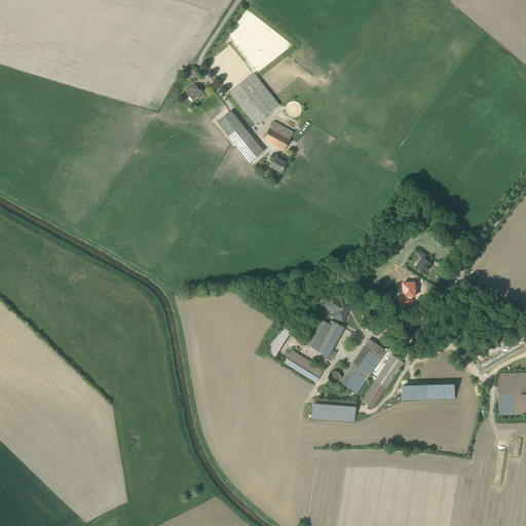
[(197,75),(193,70),(186,76),(190,80),(197,75)]
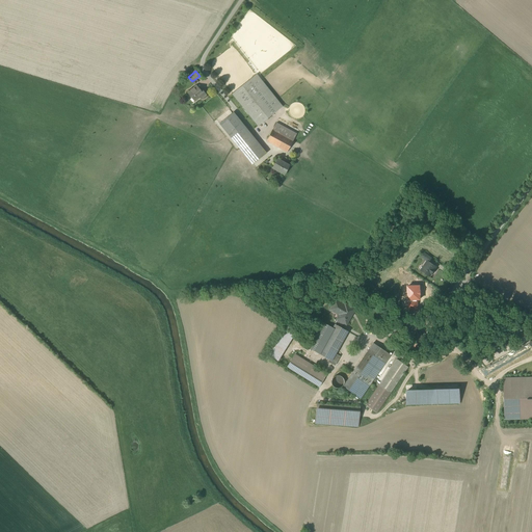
[(283,107),(257,75),(232,94),(258,126),(283,107)]
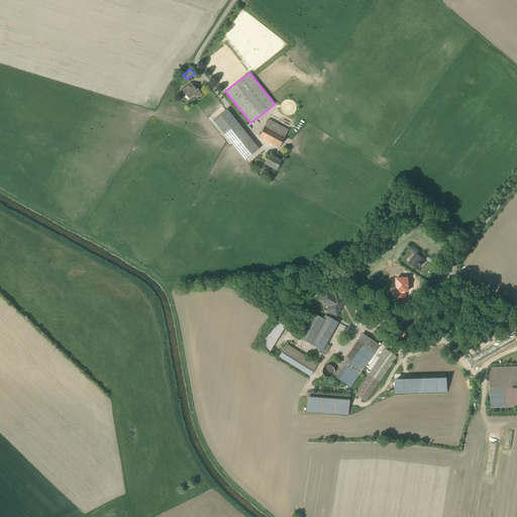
[(195,96),(200,92),(196,87),(194,88),(191,84),(183,91),(189,98),(194,94),(195,96)]
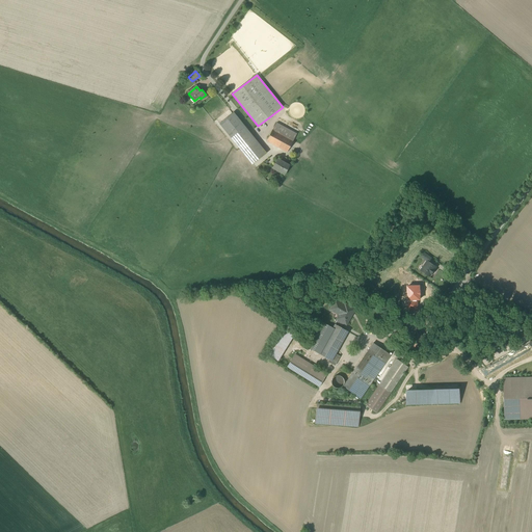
[(266,153),(233,112),(219,124),(253,164),(266,153)]
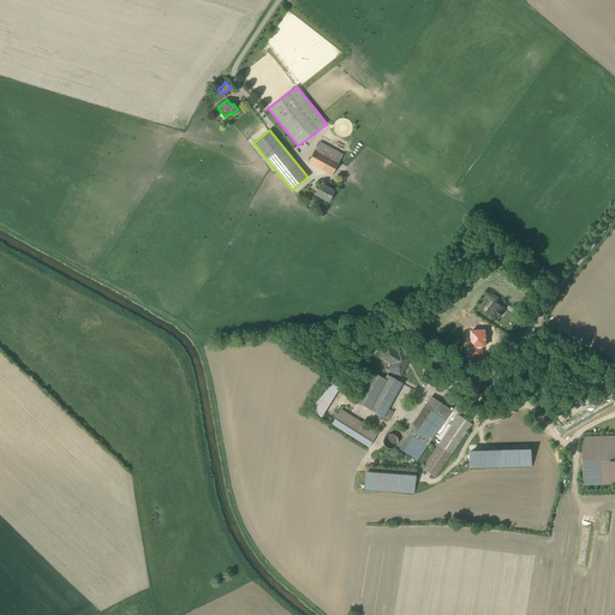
[(342,154),(320,142),(309,163),(333,175),(342,154)]
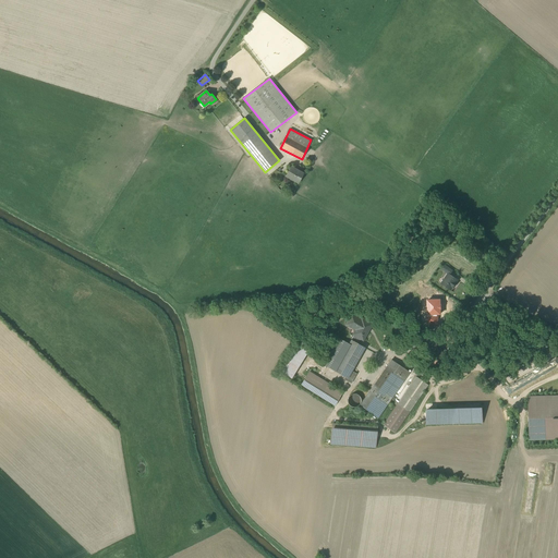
[(303,173),(291,167),(286,176),(299,183),(303,173)]
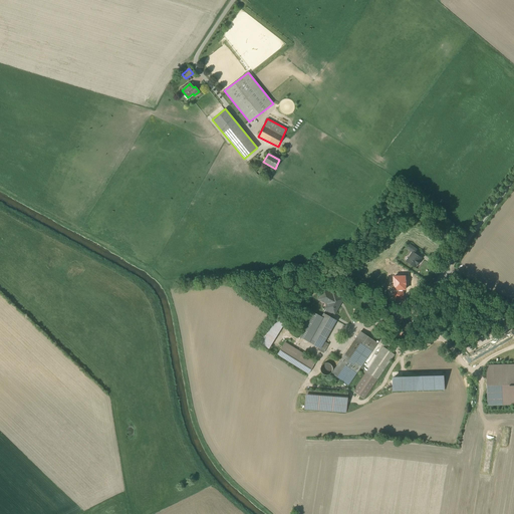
[(417,250),(410,245),(408,248),(414,252),(415,253),(417,250)]
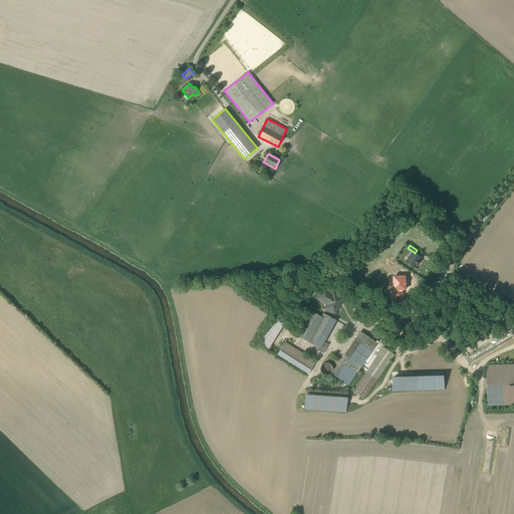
[(415,253),(414,252),(407,261),(415,267),(421,258),(415,253)]
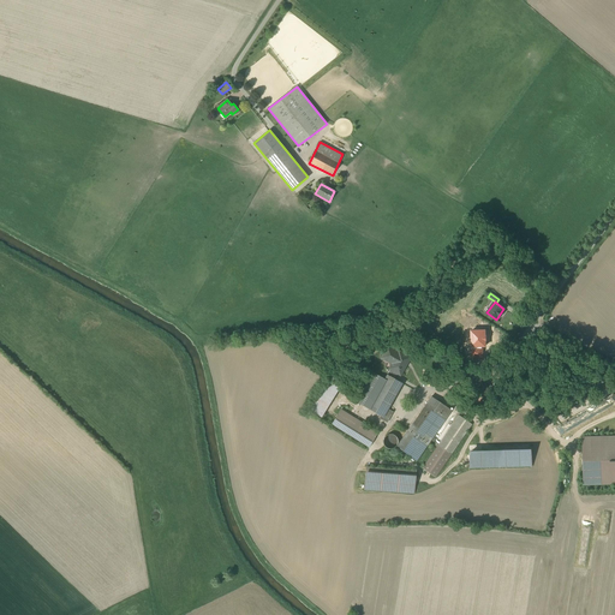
[(398,352),(387,347),(381,358),(393,364),(390,370),(398,374),(400,376),(411,357),(399,351),(398,352)]
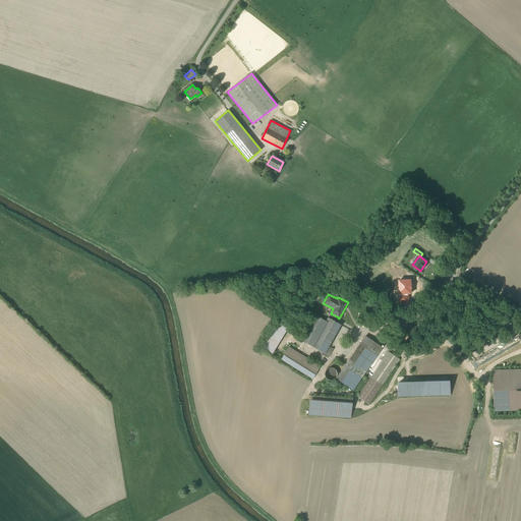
[(391,315),(364,322),(366,329),(392,322),(391,315)]
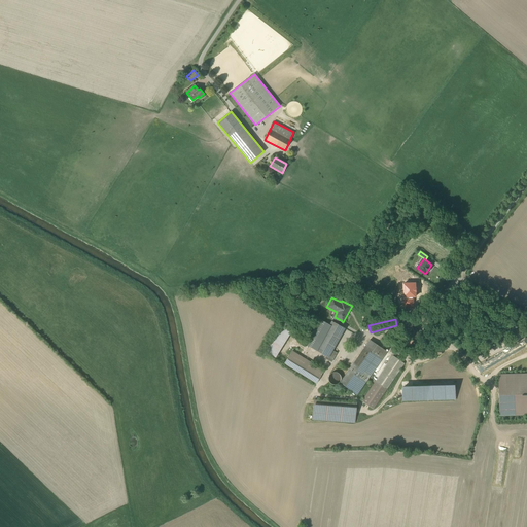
[(338,324),(331,321),(329,325),(321,320),(308,346),(326,356),(324,358),(330,362),(336,354),(331,351),(345,328),(338,324)]
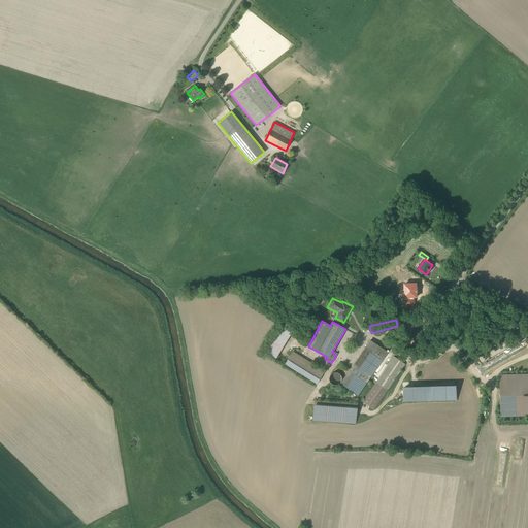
[(275,359),(292,332),(281,325),(264,352),(275,359)]
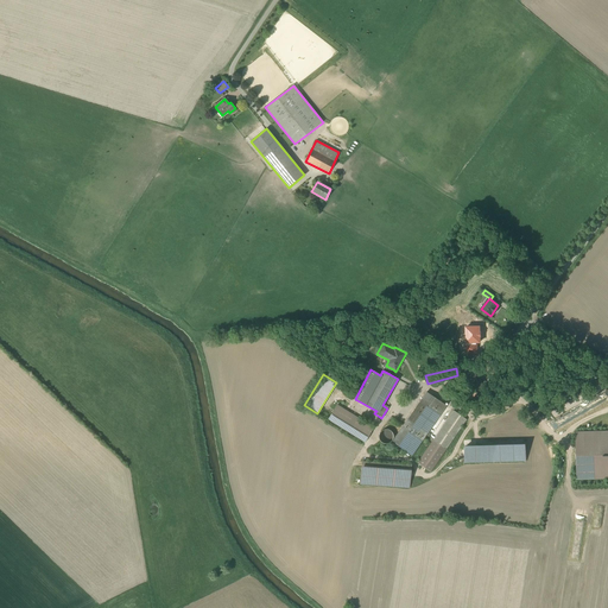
[(467,387),(470,399),(487,392),(483,381),(481,382),(480,378),(475,379),(477,384),(467,387)]
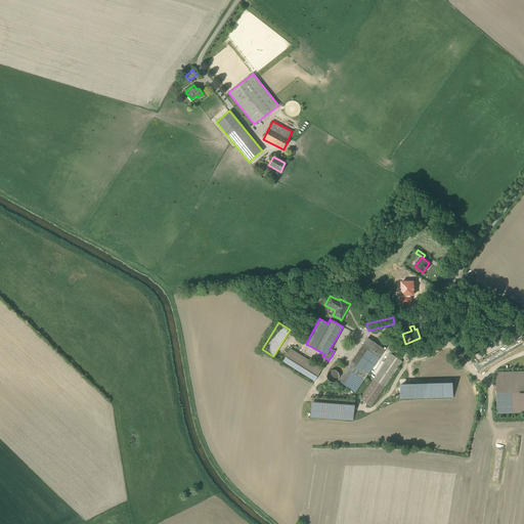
[(384,350),(367,338),(338,381),(354,392),(384,350)]
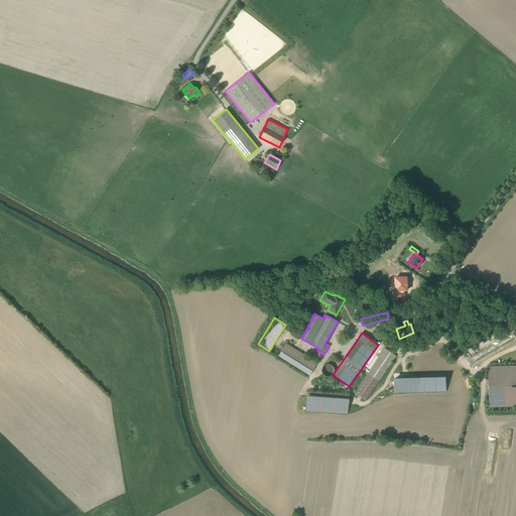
[(316,363),(286,344),(278,356),(309,375),(316,363)]
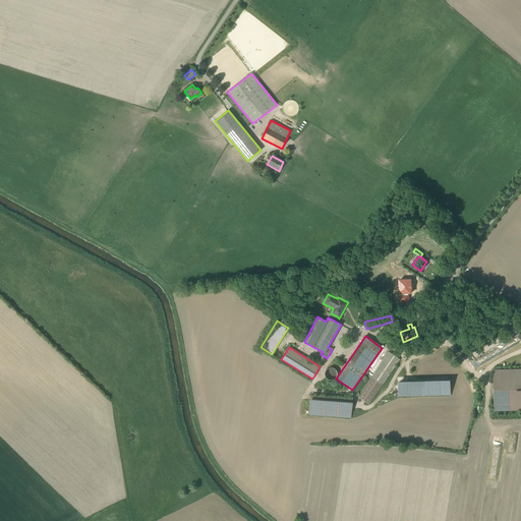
[(399,360),(388,352),(357,397),(368,404),(399,360)]
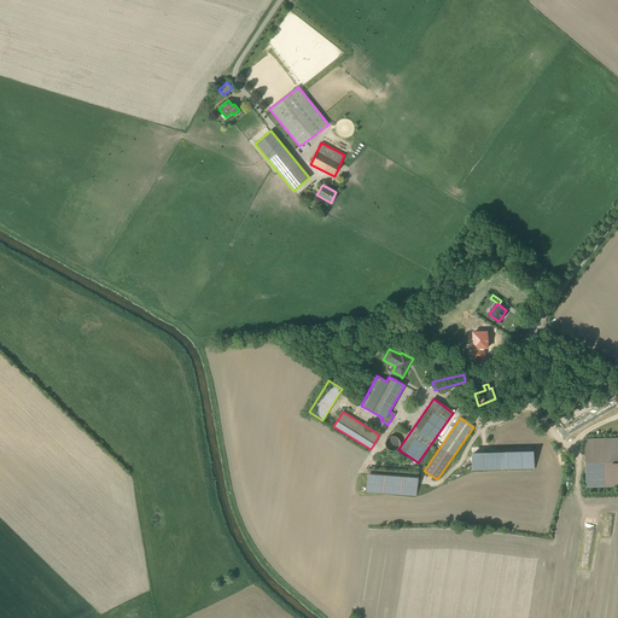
[(395,439),(392,437),(391,436),(388,437),(385,437),(384,439),(384,441),(383,443),(384,445),(385,447),(386,448),(389,449),(390,449),(392,449),(395,447),(396,444),(396,443),(396,441),(395,439)]
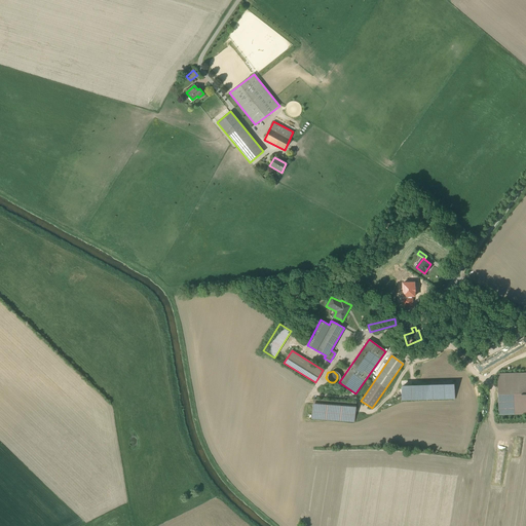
[(525,373),(498,374),(499,416),(525,415),(525,373)]
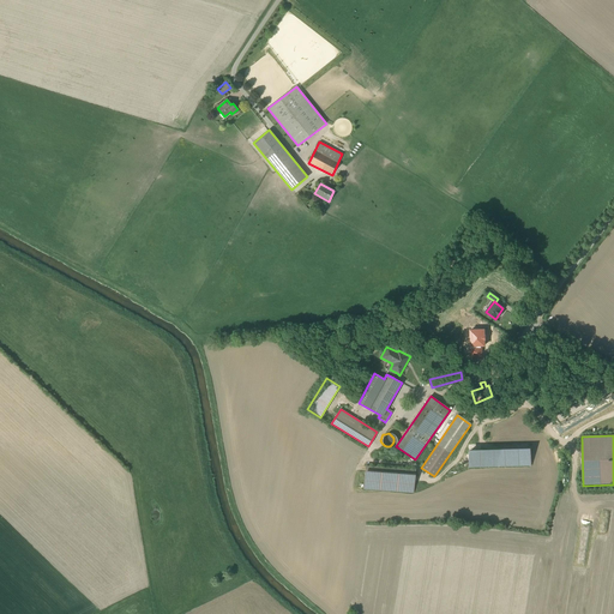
[(491,452),(469,452),(469,468),(529,465),(529,451),(491,452)]
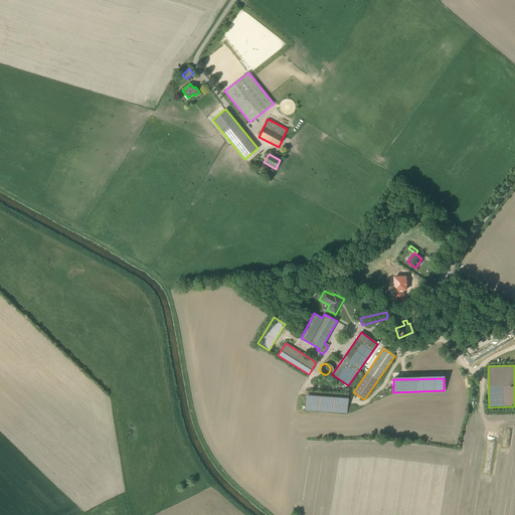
[(347,394),(307,391),(306,409),(346,412),(347,394)]
